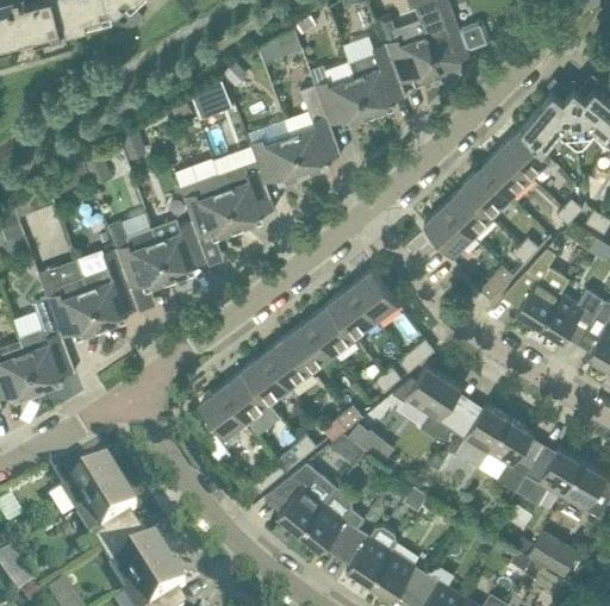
[(0,0),(0,47),(13,44),(11,37),(33,31),(35,38),(87,25),(86,18),(119,10),(129,0),(0,0)]
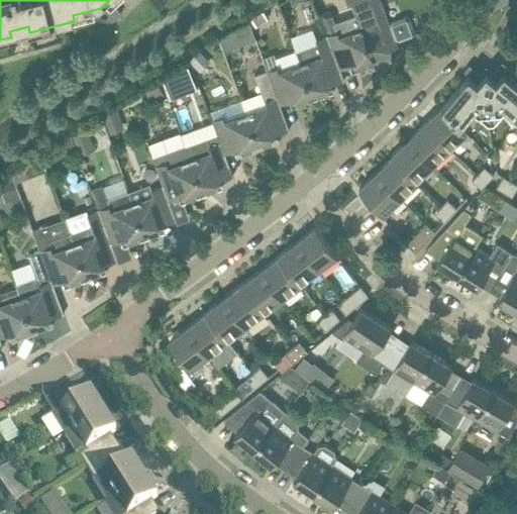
[(349,0),(354,14),(360,30),(362,30),(372,57),(395,48),(397,50),(395,42),(394,41),(395,40),(397,41),(400,42),(412,37),(414,33),(410,20),(405,19),(393,23),(391,28),(390,28),(379,0),(349,0)]
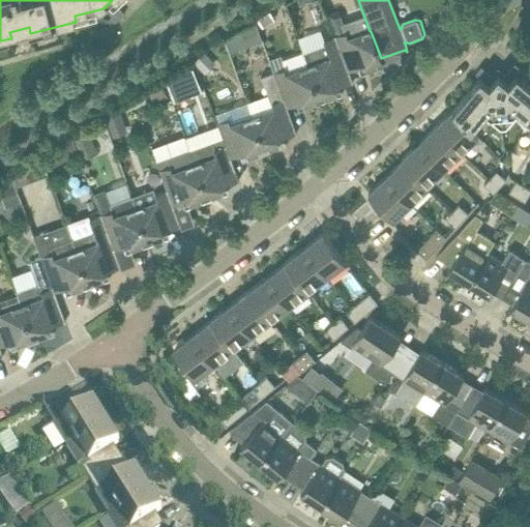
[(114,16),(107,22),(112,27),(119,21),(124,16),(116,6),(110,12),(114,16)]
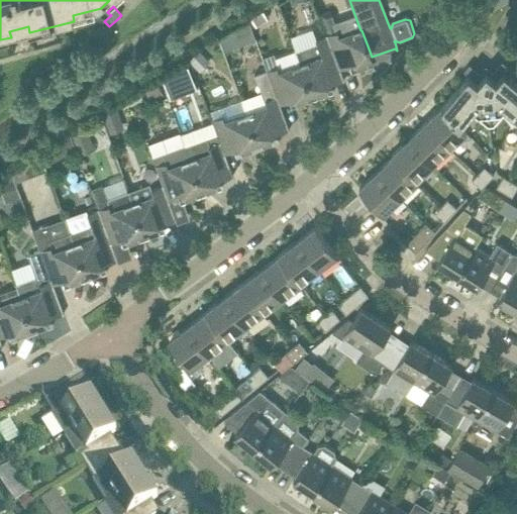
[(264,14),(253,21),(257,27),(268,20),(264,14)]
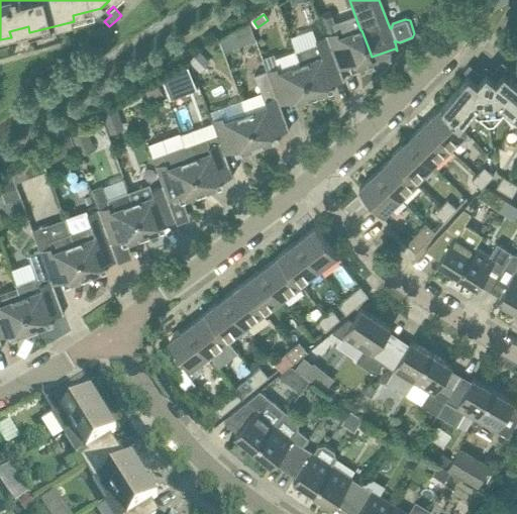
[(338,33),(327,37),(331,48),(339,72),(340,72),(350,68),(352,71),(375,64),(372,58),(372,57),(362,30),(360,30),(354,14),(334,21),(338,33)]
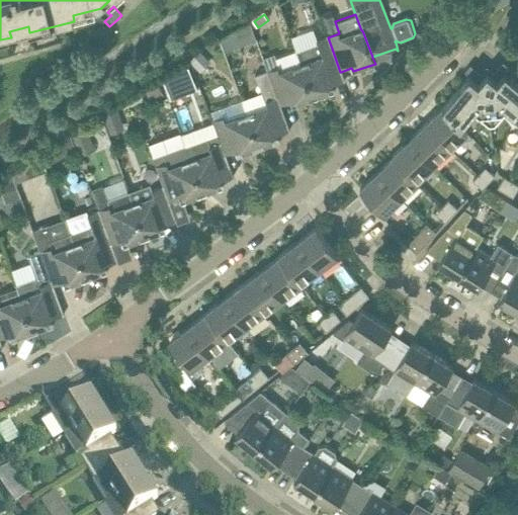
[(234,31),(225,36),(230,49),(239,46),(234,31)]
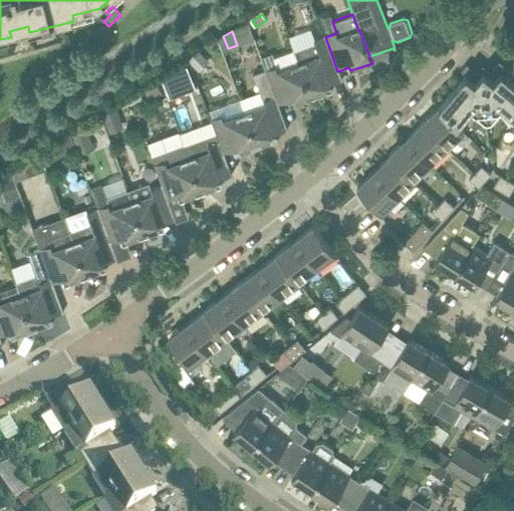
[(316,45),(294,52),(299,65),(309,92),(311,98),(332,90),(331,86),(342,82),(341,80),(338,71),(337,71),(329,48),(325,37),(315,41),(316,45)]
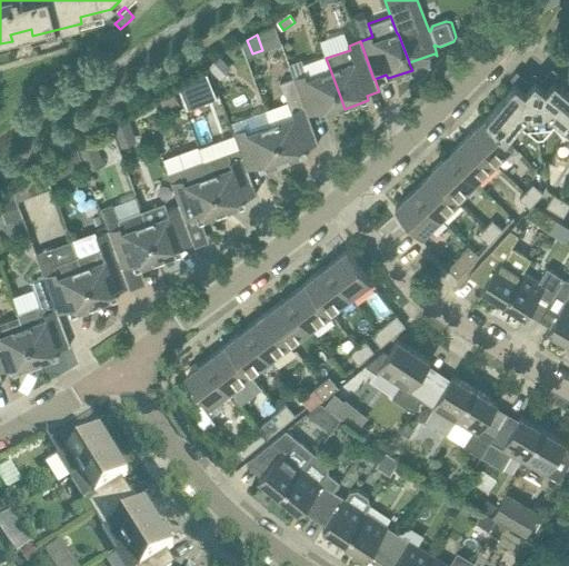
[(209,68),(211,72),(218,79),(229,69),(219,58),(209,68)]
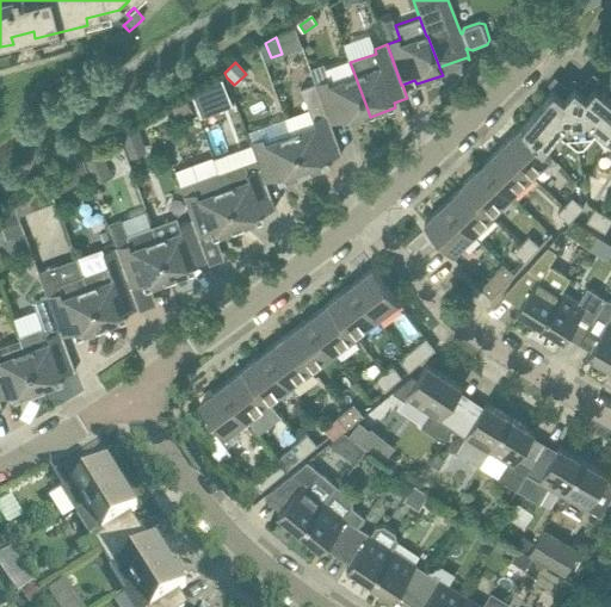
[(571,92),(555,79),(548,86),(554,91),(523,128),(544,150),(560,132),(566,137),(566,142),(576,150),(584,150),(593,138),(593,135),(598,129),(610,140),(610,99),(597,87),(600,81),(593,75),(580,92),(571,92)]
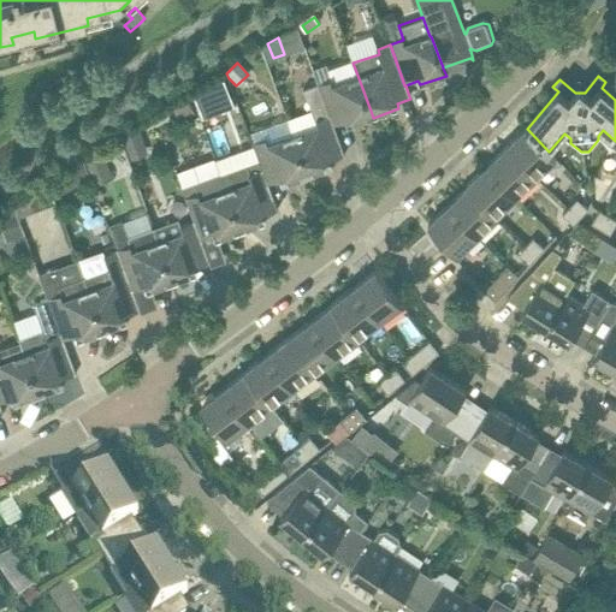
[(318,87),(330,117),(333,126),(347,122),(348,126),(373,118),(371,111),(359,78),(333,88),(332,81),(318,87)]
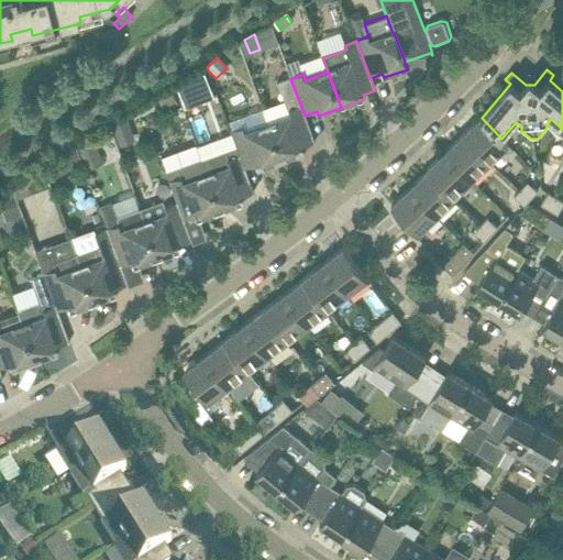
[(189,78),(176,84),(186,108),(199,102),(189,78)]
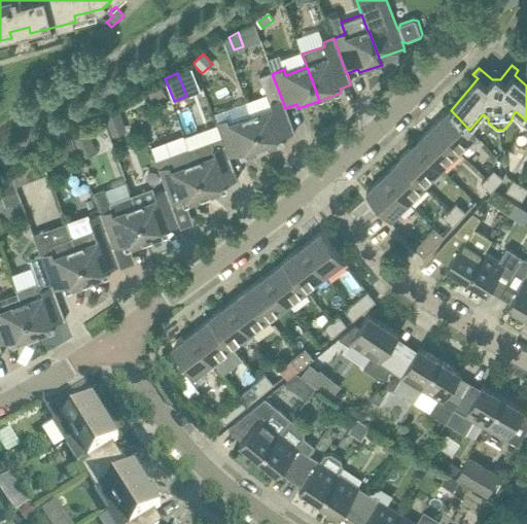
[(282,100),(272,74),(260,78),(273,109),(251,117),(261,145),(264,151),(285,143),(283,139),(295,135),(293,132),(285,108),(282,100)]
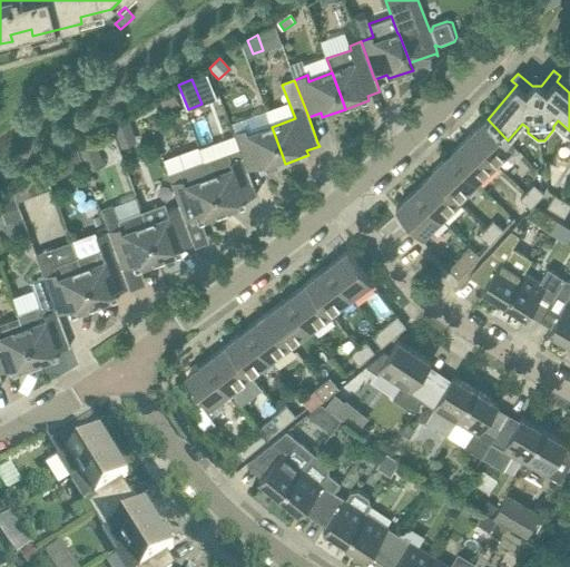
[(488,119),(487,120),(468,138),(495,166),(514,148),(508,140),(488,119)]
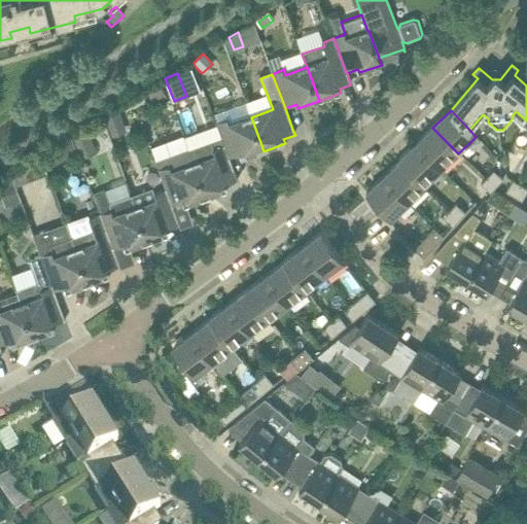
[(230,125),(227,119),(216,124),(221,137),(230,159),(240,154),(242,159),(264,151),(261,145),(251,117),(230,125)]
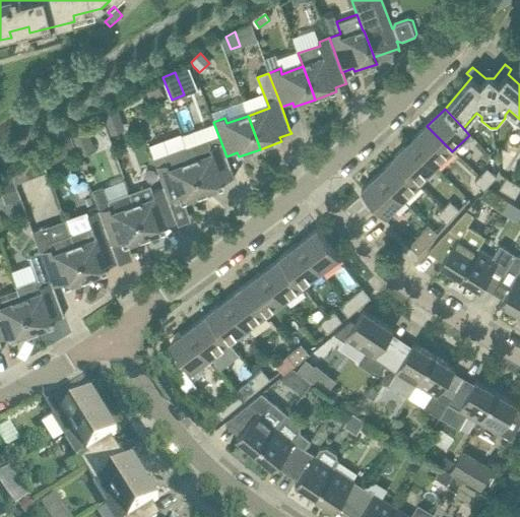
[(452,151),(427,126),(410,142),(435,168),(452,151)]
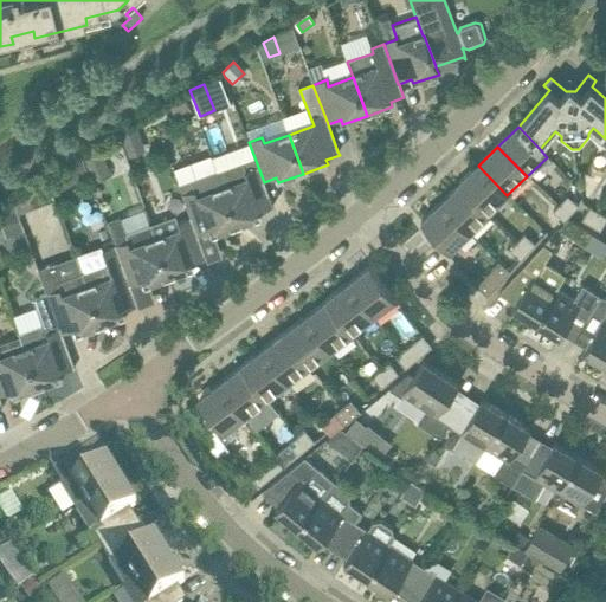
[(85,160),(94,185),(111,177),(102,154),(85,160)]
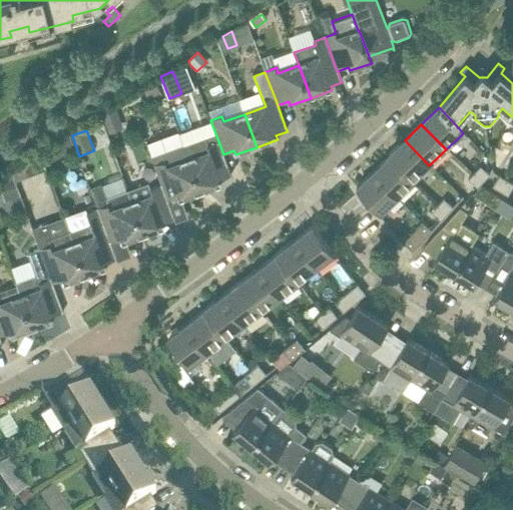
[(223,154),(215,133),(183,145),(198,185),(200,192),(221,185),(220,181),(231,177),(223,154)]
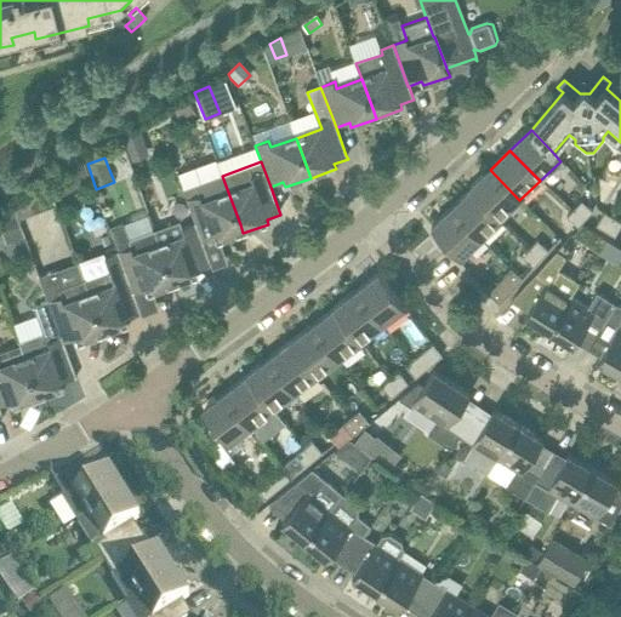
[(469,188),(472,190),(501,221),(502,221),(501,218),(519,200),(490,170),(469,188)]
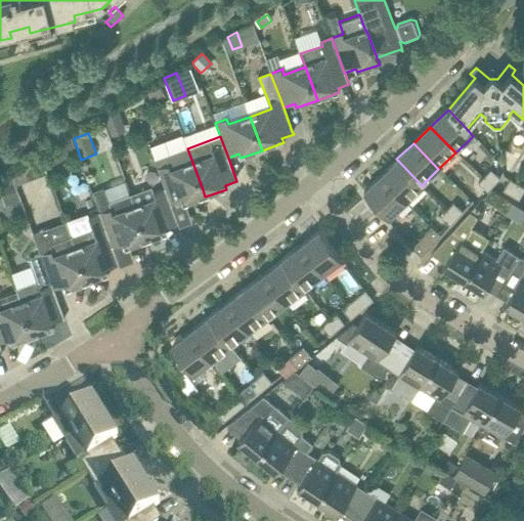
[(205,197),(203,189),(187,148),(155,161),(165,190),(171,205),(182,201),(183,205),(205,197)]
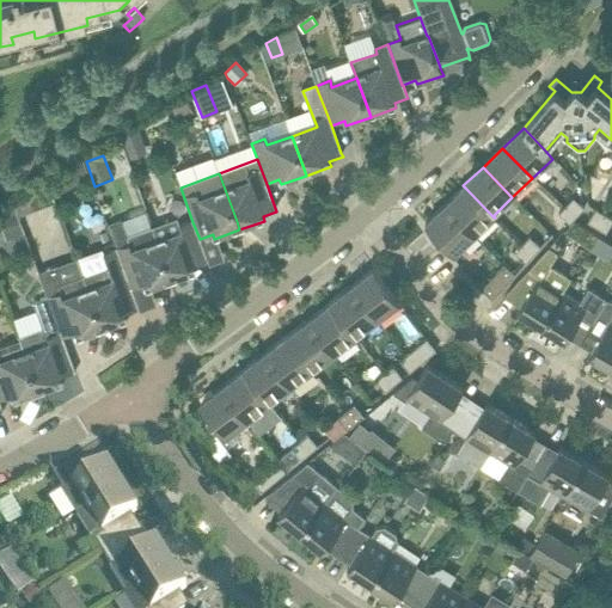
[(54,201),(66,194),(57,179),(47,185),(54,201)]
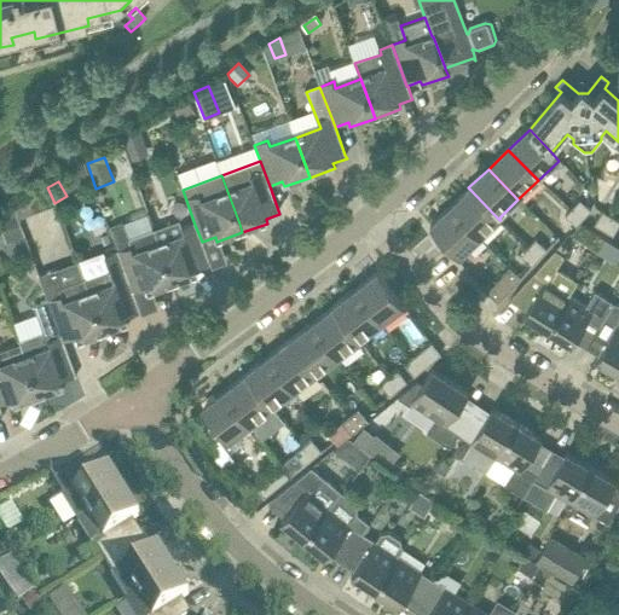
[(499,220),(470,190),(450,209),(480,239),(499,220)]
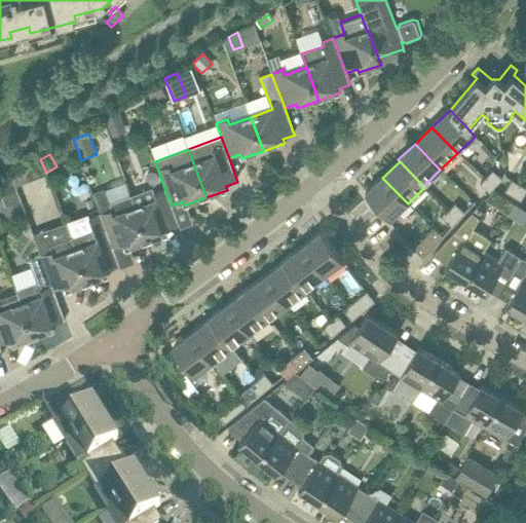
[(21,173),(12,178),(15,187),(27,183),(23,171),(21,173)]
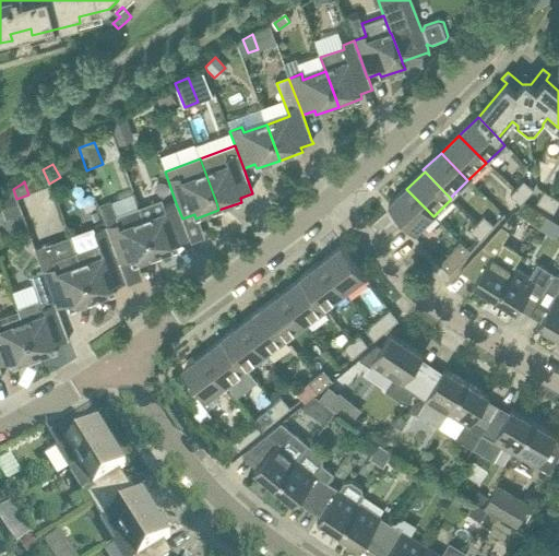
[(524,201),(532,192),(523,184),(514,193),(523,202),(524,201)]
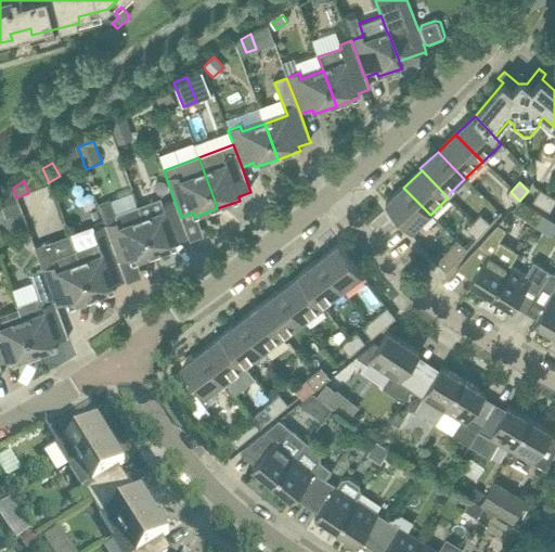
[(403,188),(386,204),(412,232),(430,215),(403,188)]
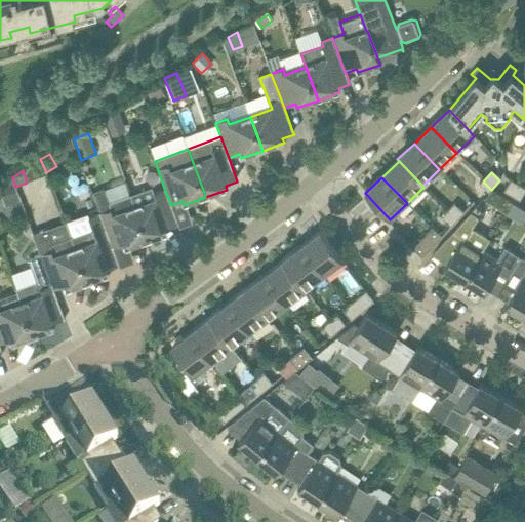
[(491,190),(483,182),(479,185),(488,193),(488,194),(491,190)]
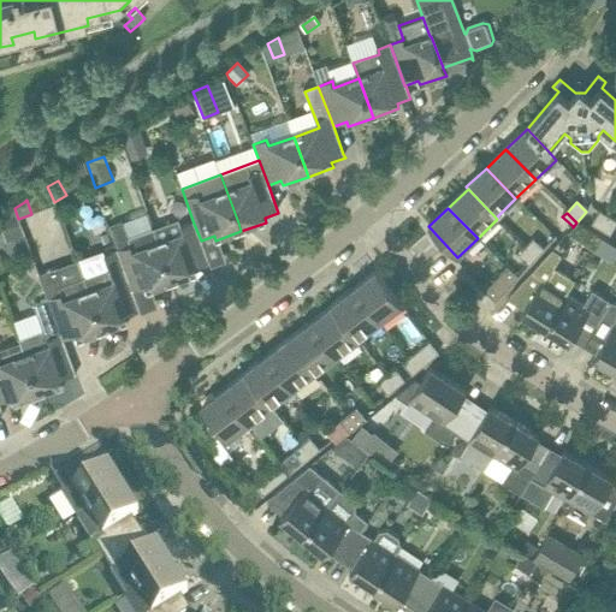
[(602,232),(609,219),(598,213),(591,226),(602,232)]
